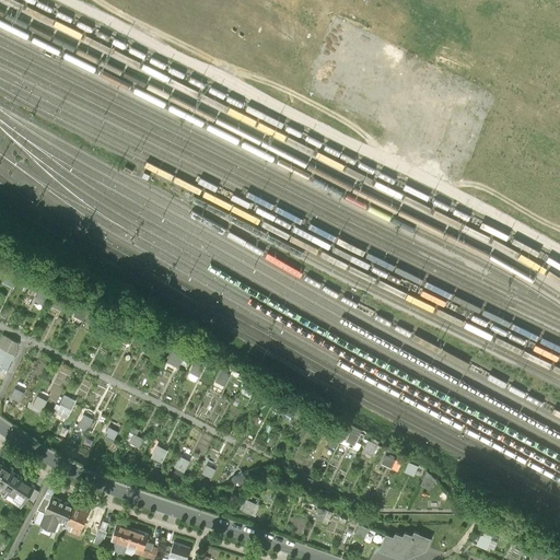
[(6,257),(0,266),(0,269),(9,275),(16,263),(6,257)]
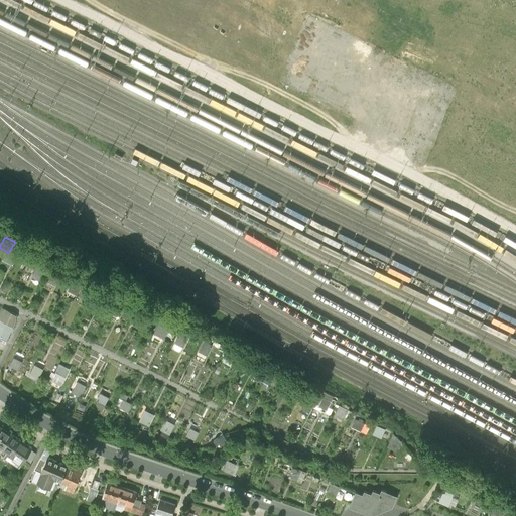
[(23,263),(25,253),(15,251),(12,260),(23,263)]
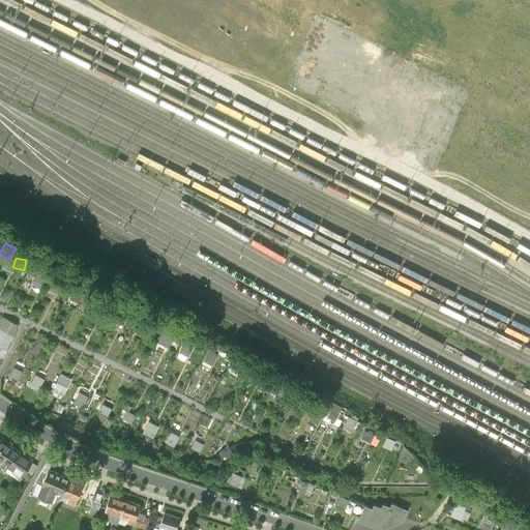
[(65,297),(70,282),(45,273),(39,290),(65,297)]
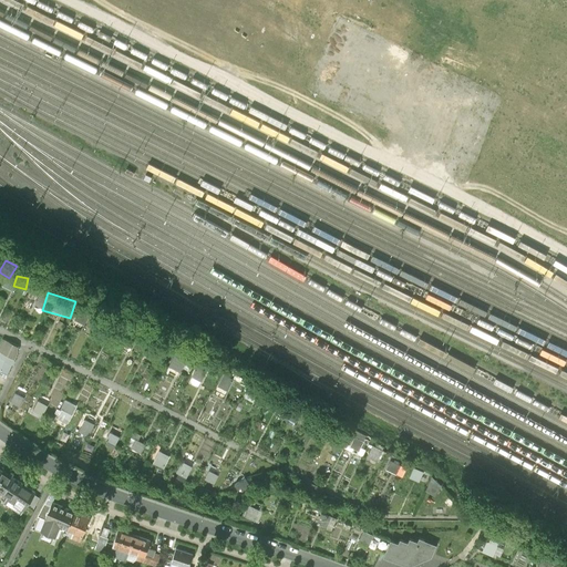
[(80,328),(89,329),(91,320),(82,319),(80,328)]
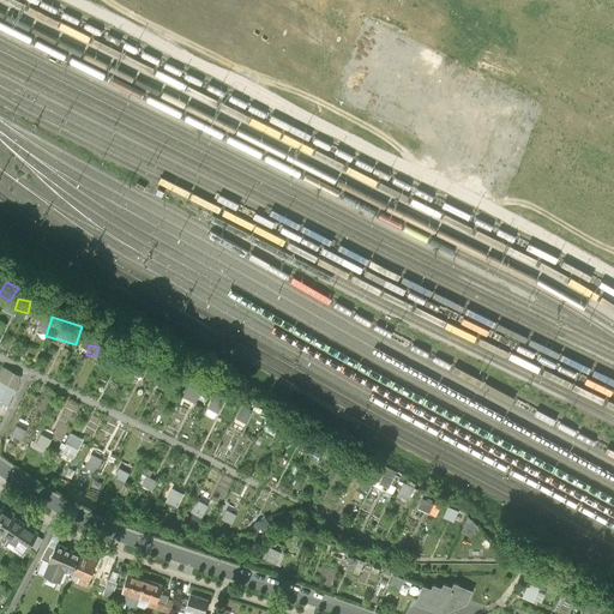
[(2,368),(0,372),(0,408),(6,411),(18,386),(19,378),(2,368)]
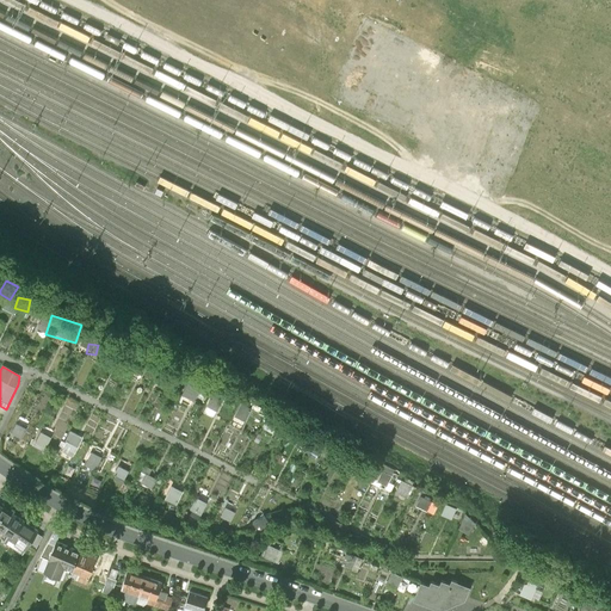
[(196,383),(190,394),(201,400),(207,390),(196,383)]
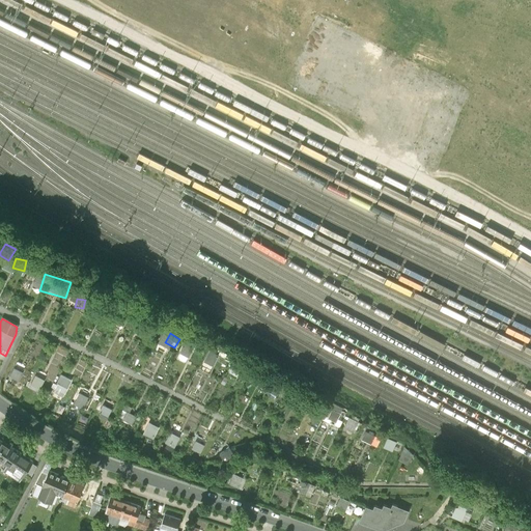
[(196,358),(201,343),(190,340),(185,355),(196,358)]
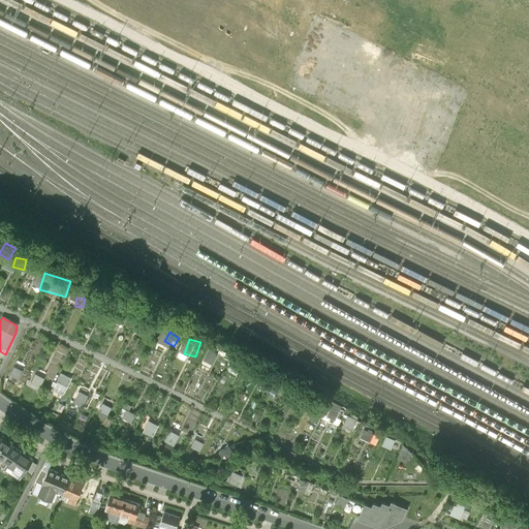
[(215,373),(223,358),(212,352),(205,368),(215,373)]
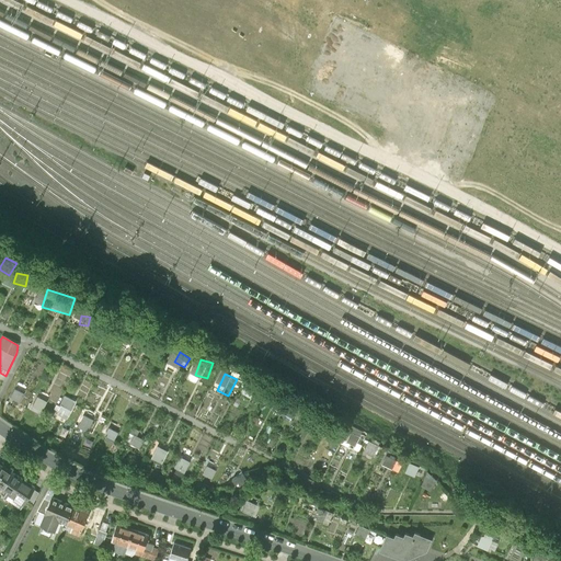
[(24,396),(14,390),(10,400),(20,405),(24,396)]
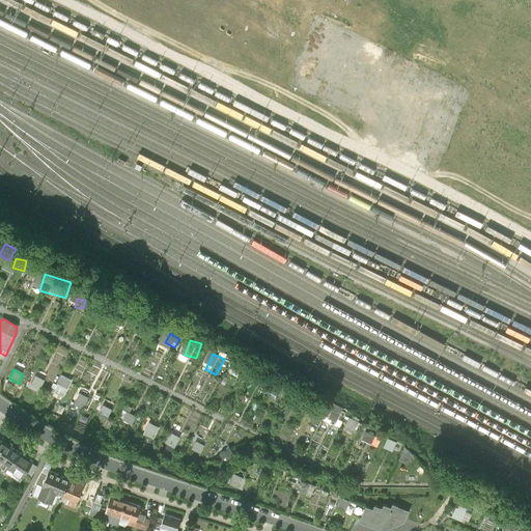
[(64,374),(55,393),(65,398),(74,380),(64,374)]
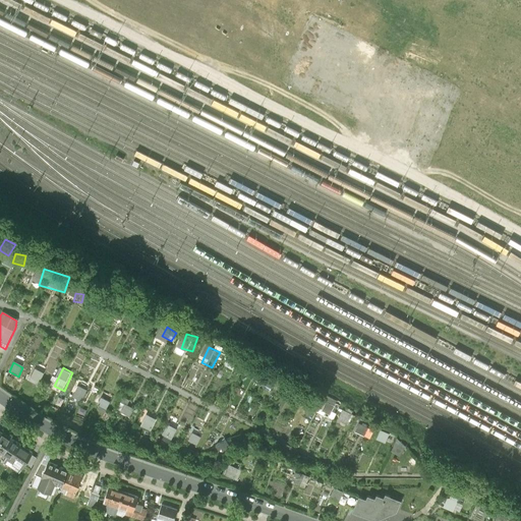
[(43,375),(34,370),(27,383),(38,388),(43,375)]
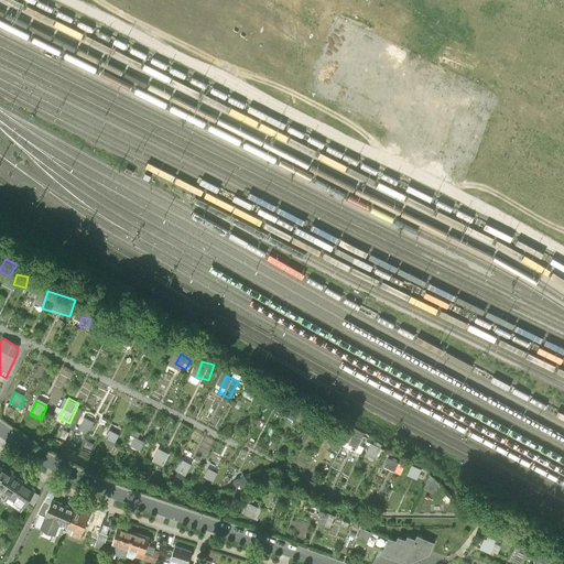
[(78,432),(90,435),(95,422),(83,418),(78,432)]
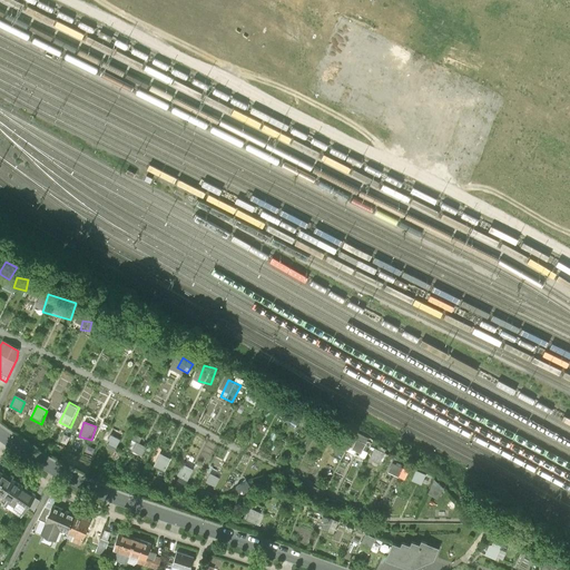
[(105,443),(116,450),(120,442),(110,435),(105,443)]
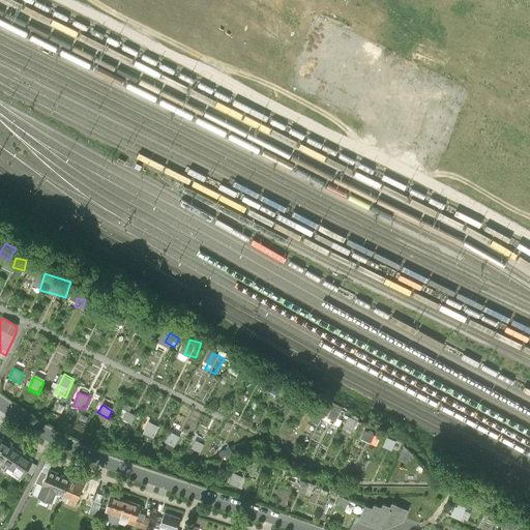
[(122,422),(133,424),(136,414),(125,412),(122,422)]
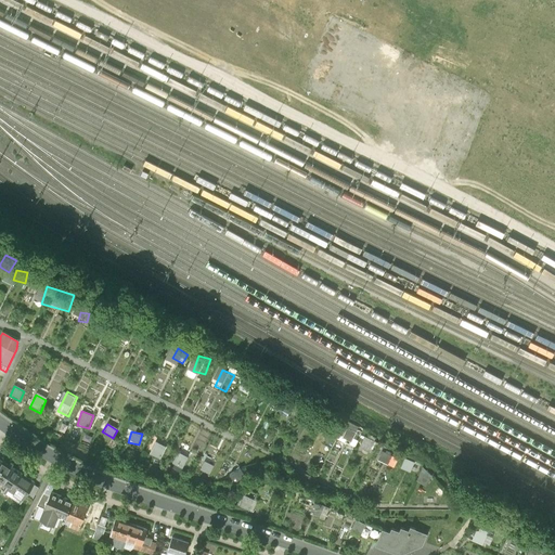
[(351,431),(347,438),(360,446),(364,439),(351,431)]
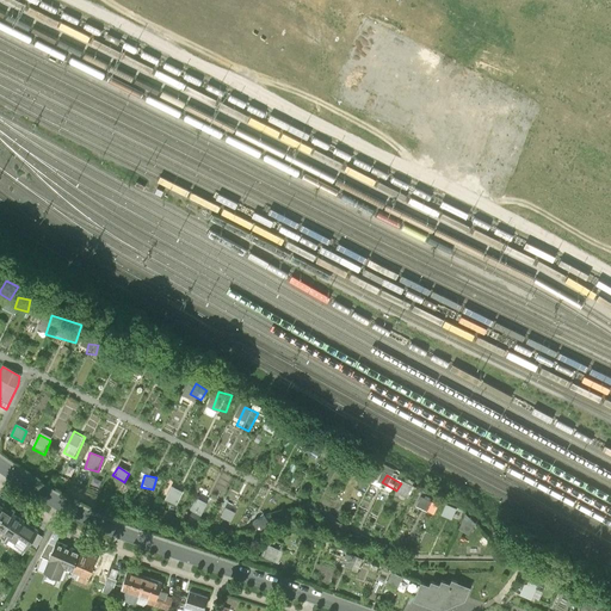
[(399,492),(409,501),(420,489),(409,480),(399,492)]
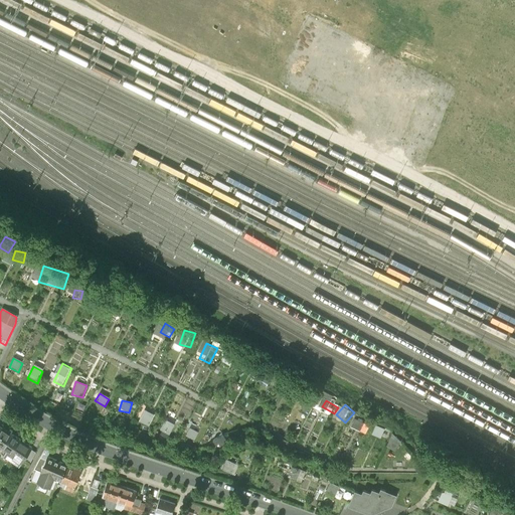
[(138,422),(148,427),(155,415),(145,409),(138,422)]
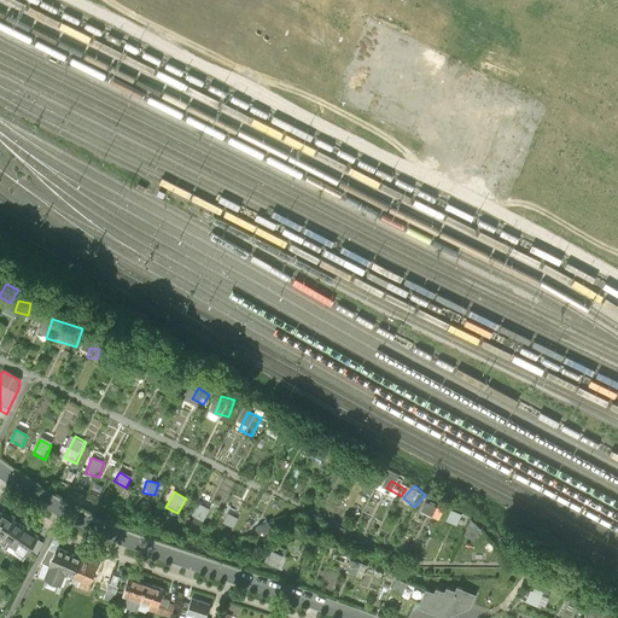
[(430,502),(426,511),(439,517),(443,508),(430,502)]
